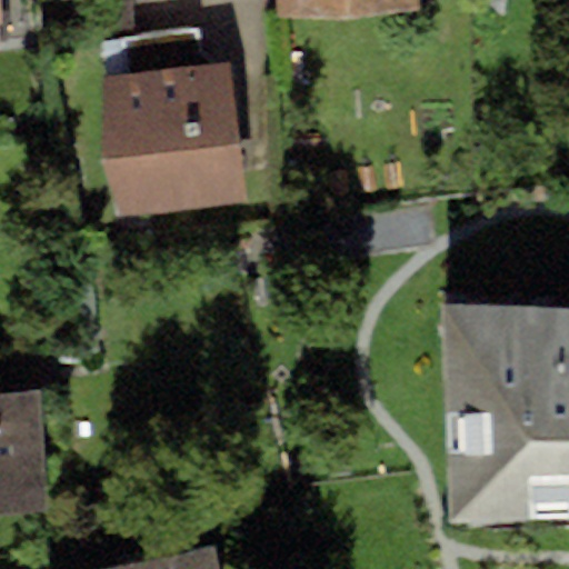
[(276,0),(277,19),(419,10),(418,0),(276,0)]
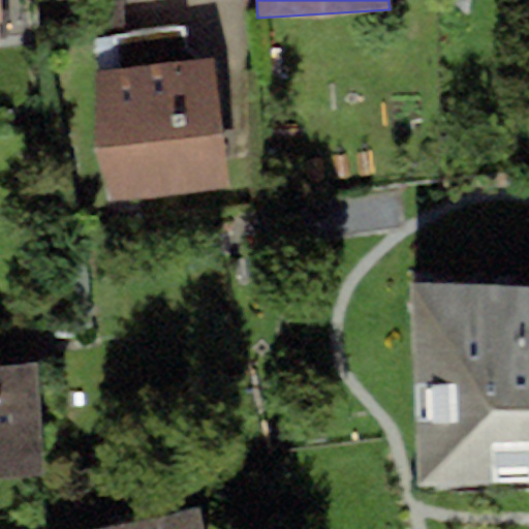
[(100,71),(93,72),(107,200),(228,186),(215,58),(191,61),(188,27),(96,37),(100,71)]
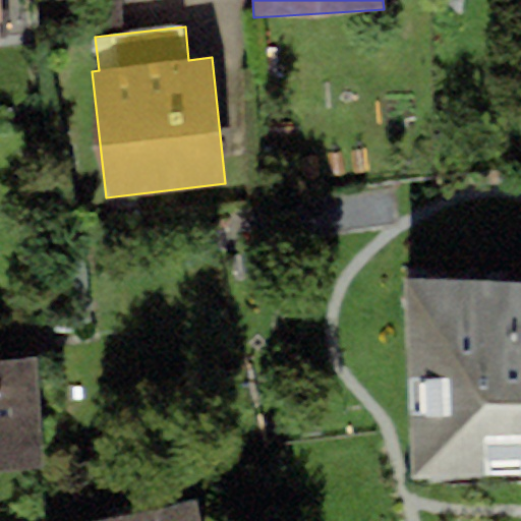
[(520,278),(408,281),(411,479),(520,476),(520,278)]
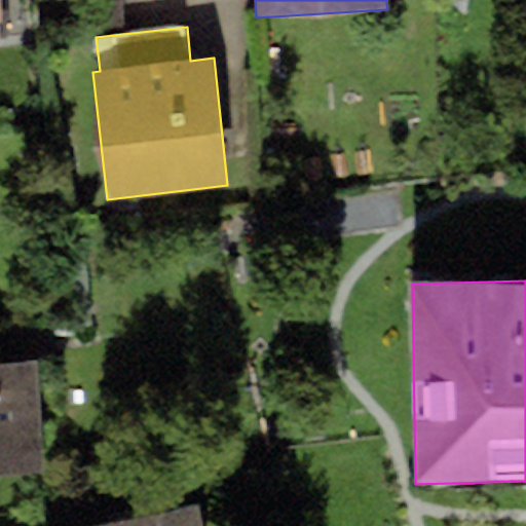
[(37,363),(0,364),(0,473),(44,471),(37,363)]
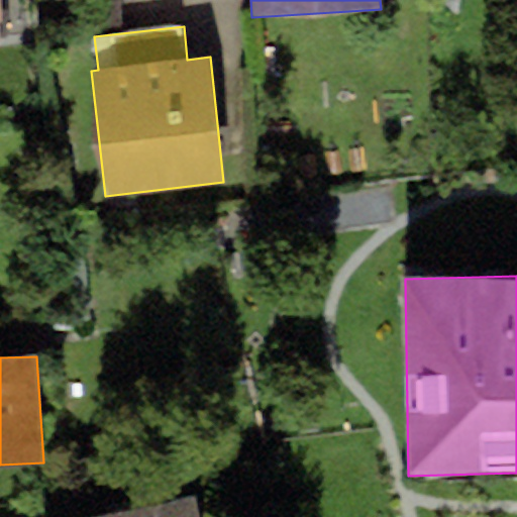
[(199,516),(195,495),(92,516),(199,516)]
